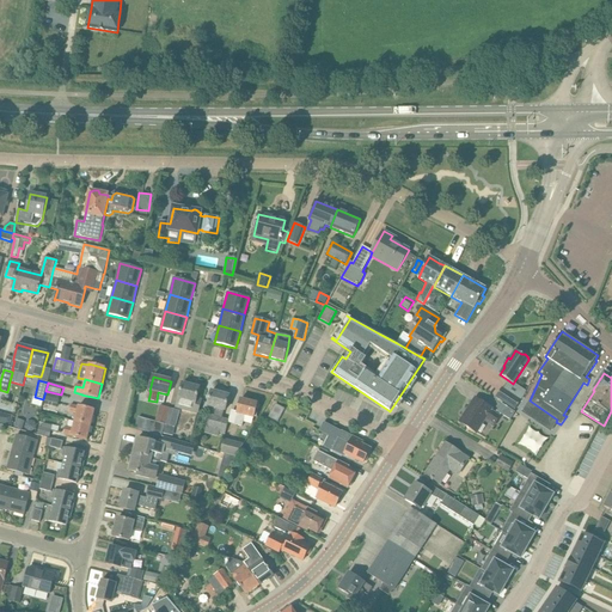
[(176,407),(199,412),(201,401),(196,399),(200,389),(182,384),(178,398),(176,407)]
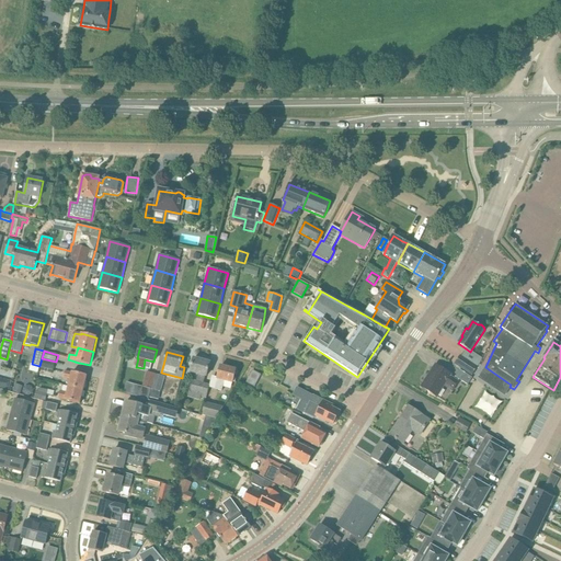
[(472,376),(478,367),(460,356),(455,364),(472,376)]
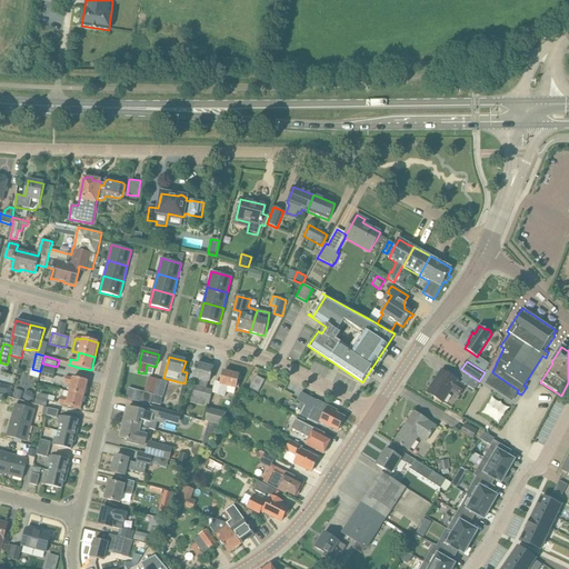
[(41,372),(55,376),(57,368),(43,365),(41,372)]
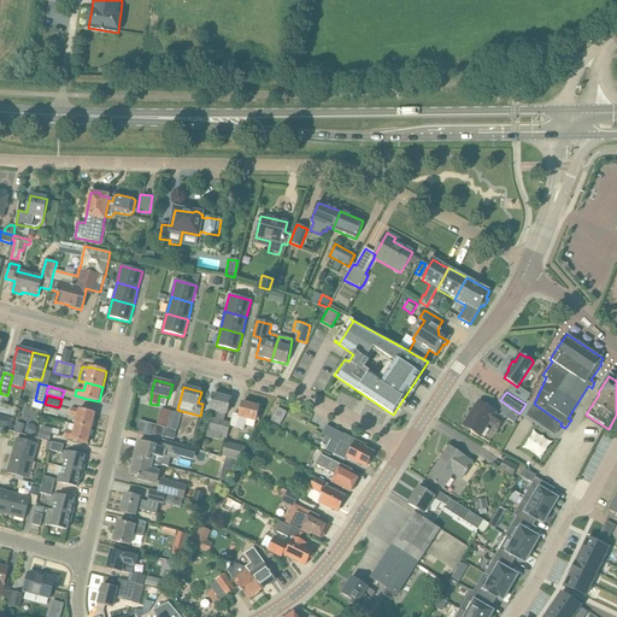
[(227,415),(228,411),(231,400),(213,395),(210,406),(209,410),(218,412),(216,421),(211,419),(209,429),(223,433),(222,438),(227,439),(230,424),(224,423),(225,413),(227,415)]
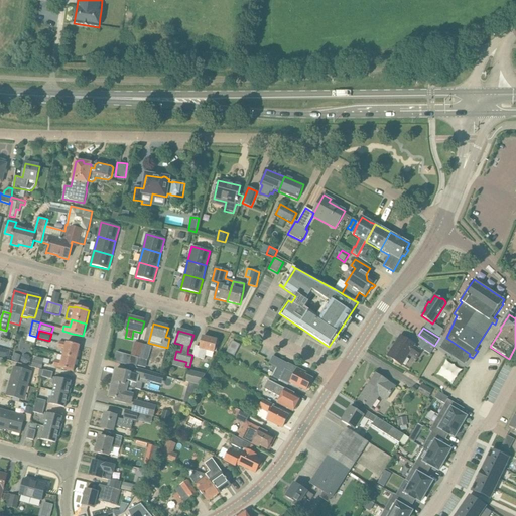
[(217,341),(203,337),(198,358),(203,359),(206,351),(214,353),(217,341)]
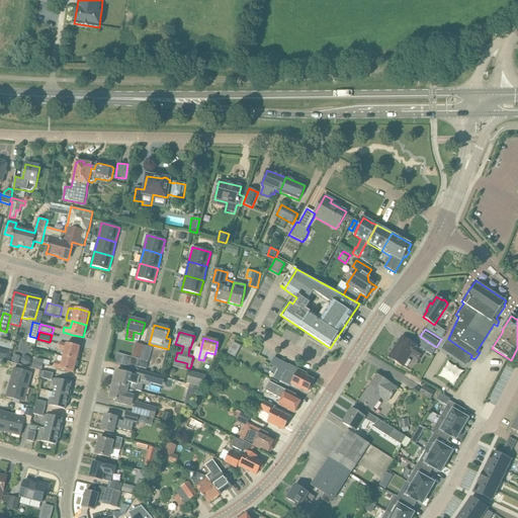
[(416,347),(411,343),(403,338),(396,347),(397,348),(391,357),(390,357),(403,366),(411,354),(419,359),(423,353),(415,348),(416,347)]
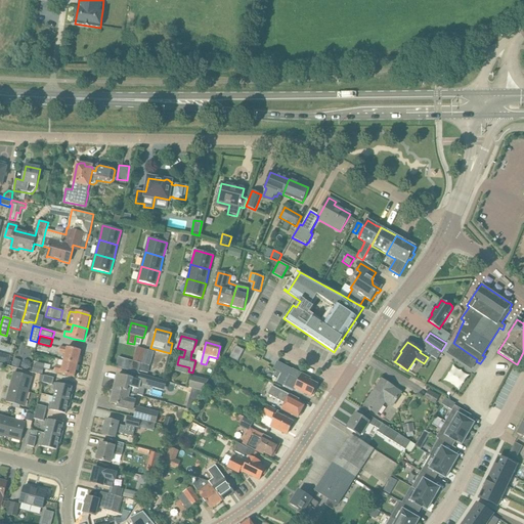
[(437,359),(441,352),(430,345),(425,352),(437,359)]
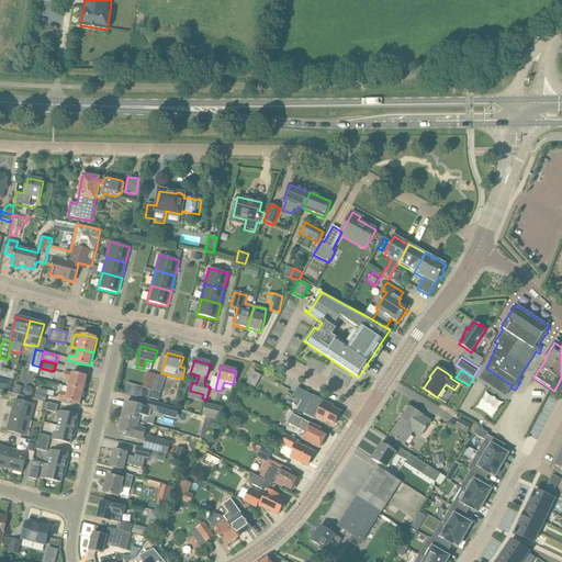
[(87,377),(77,374),(72,373),(71,374),(65,372),(64,379),(70,380),(68,388),(83,391),(87,377)]
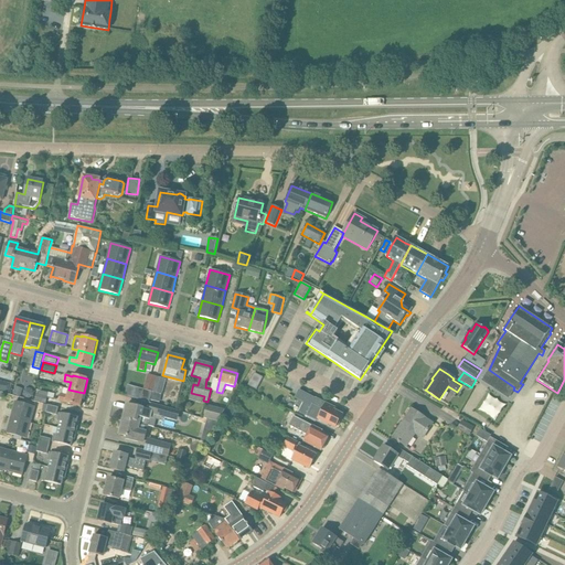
[(153,392),(157,376),(148,374),(144,388),(153,392)]
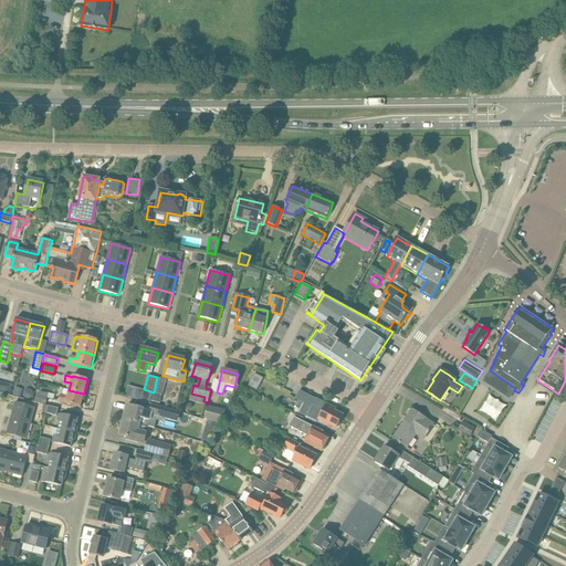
[(163,395),(167,379),(157,377),(154,392),(163,395)]
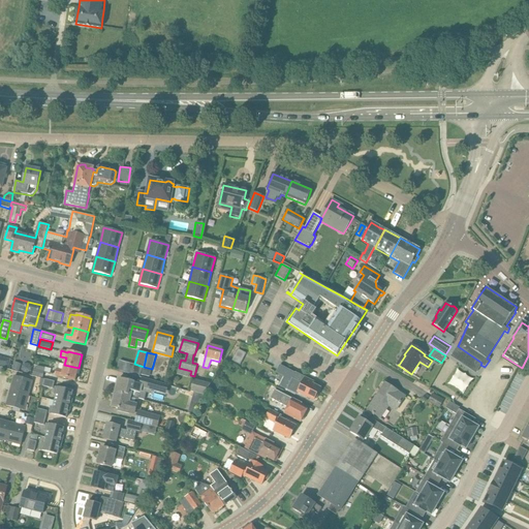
[(75,381),(79,368),(64,365),(63,371),(56,370),(55,376),(61,377),(61,378),(65,378),(75,381)]
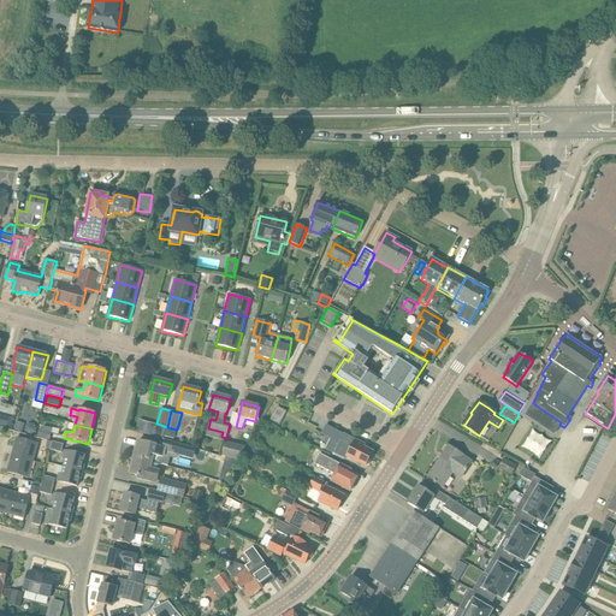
[(51,440),(53,428),(41,426),(39,438),(51,440)]
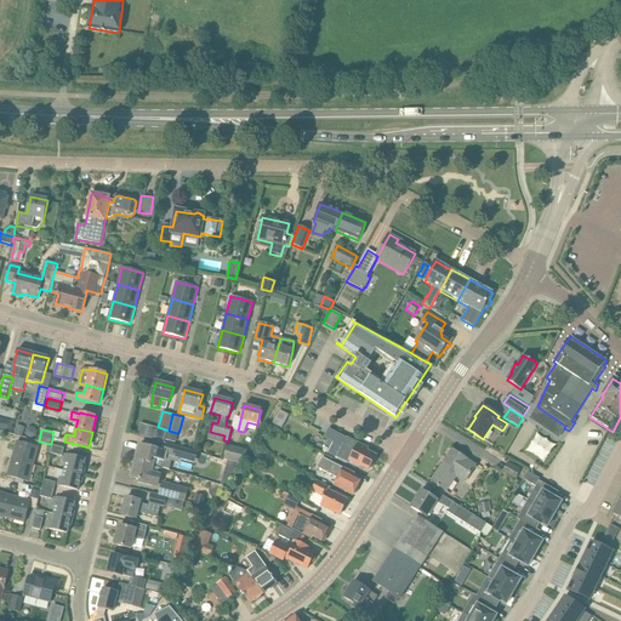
[(351,461),(369,471),(369,468),(370,469),(374,463),(372,462),(376,456),(368,451),(368,449),(358,444),(347,439),(329,429),(324,438),(342,448),(337,457),(349,463),(351,461)]
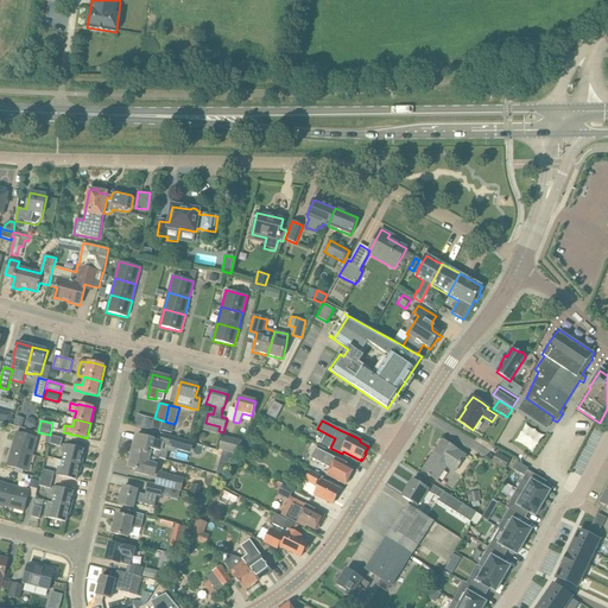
[(37,438),(27,436),(17,432),(12,450),(32,455),(37,438)]
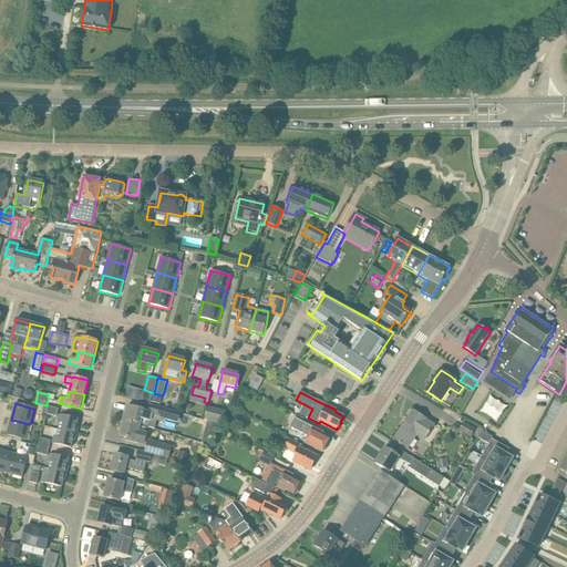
[(127,406),(123,421),(148,428),(152,415),(175,422),(177,413),(181,414),(181,413),(153,405),(151,412),(127,406)]
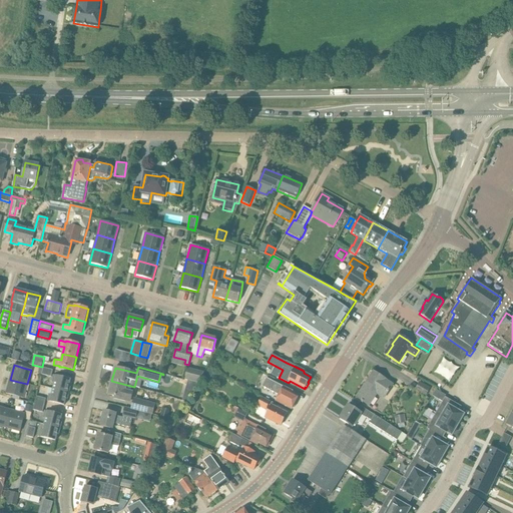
[(42,375),(51,377),(53,371),(43,368),(42,375)]
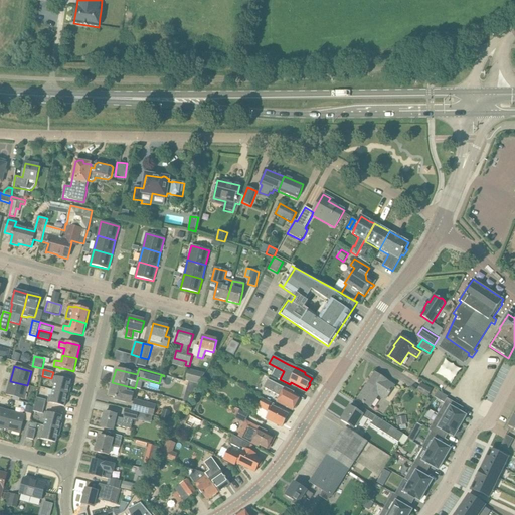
[(205,374),(188,369),(185,381),(189,382),(198,384),(205,374)]
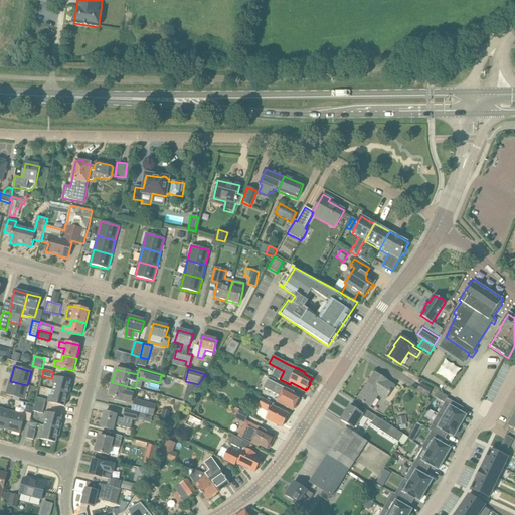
[(218,376),(210,372),(205,382),(213,386),(218,376)]
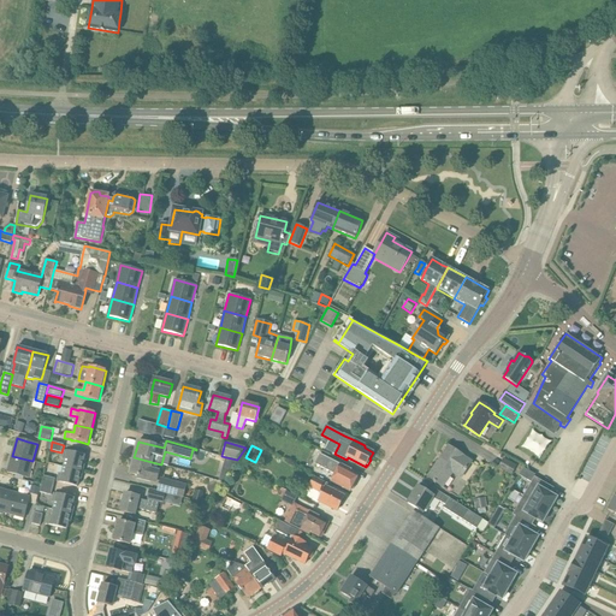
[(463,456),(460,455),(450,448),(442,461),(440,460),(428,478),(434,481),(433,484),(436,485),(437,484),(443,487),(452,473),(461,478),(472,462),(463,457),(463,456)]
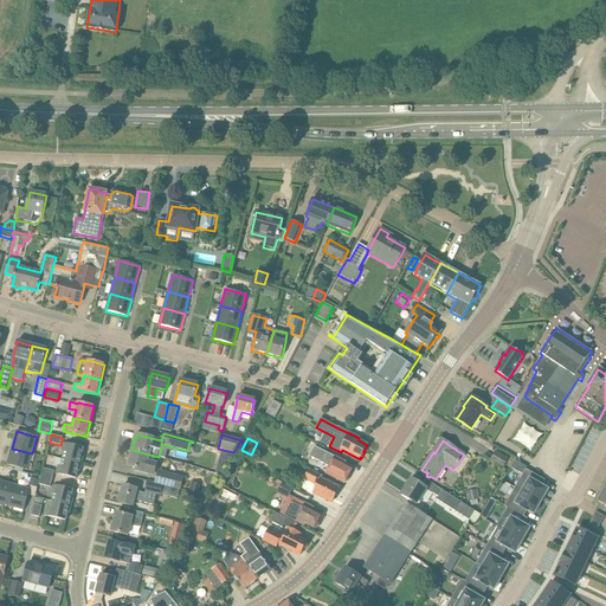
[(84,449),(64,444),(62,452),(64,453),(63,459),(82,464),(84,457),(82,457),(84,449)]
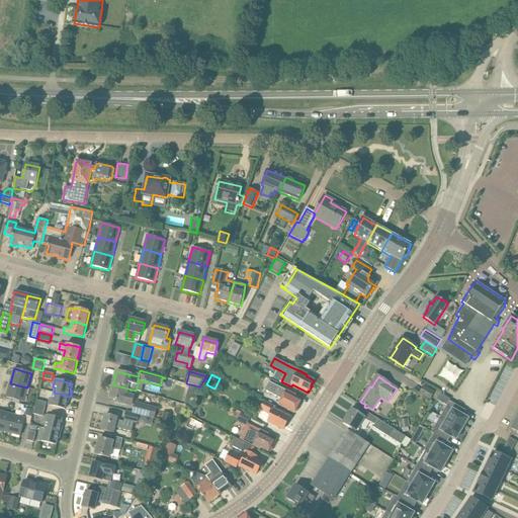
[(285,392),(276,386),(269,382),(265,391),(282,400),(278,406),(294,414),(300,401),(293,397),(294,396),(286,391),(285,392)]
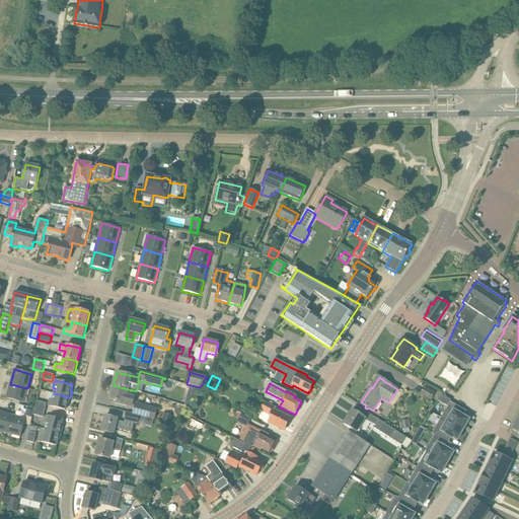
[(24,403),(27,388),(10,384),(6,398),(16,400),(19,401),(24,403)]
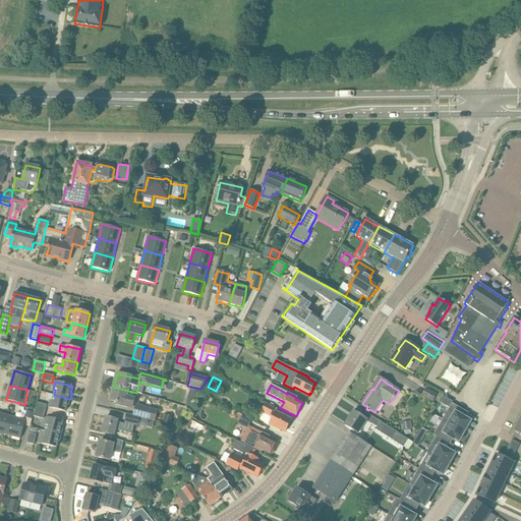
[(136,393),(113,387),(110,401),(117,403),(116,405),(127,408),(128,405),(133,407),(136,393)]
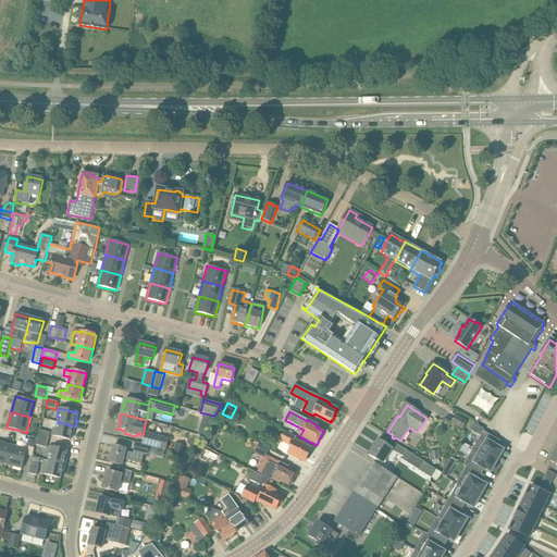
[(205,413),(198,435),(203,437),(214,416),(205,413)]
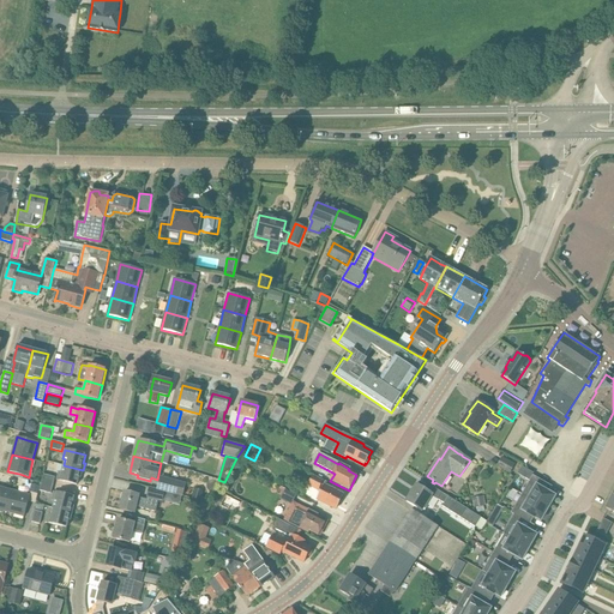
[(498,468),(512,471),(515,461),(500,458),(498,468)]
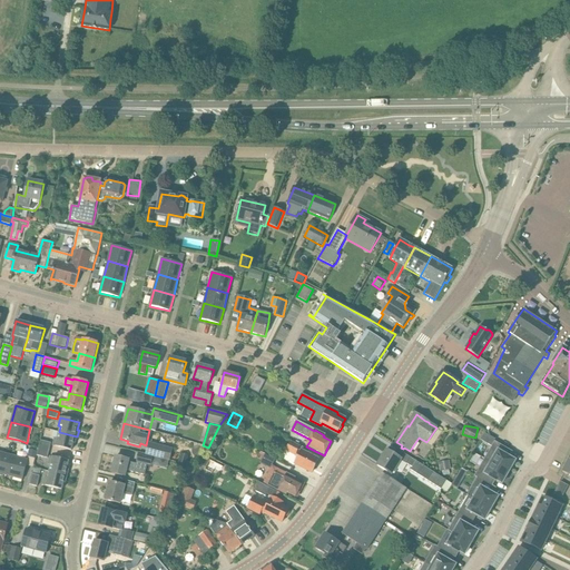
[(77,436),(59,432),(57,439),(55,439),(53,446),(71,451),(74,443),(76,444),(77,436)]
